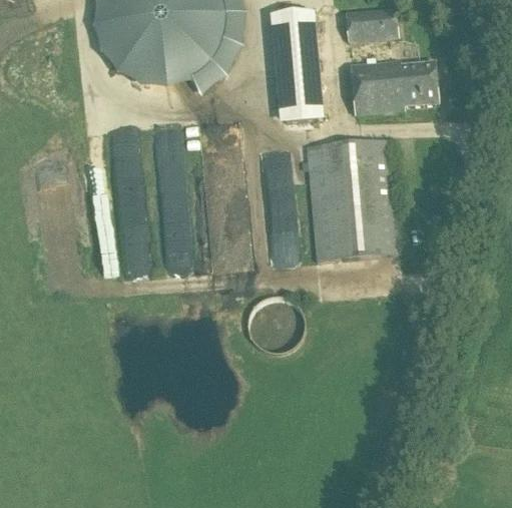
[(396,8),(345,13),(348,43),(399,39),(396,8)]
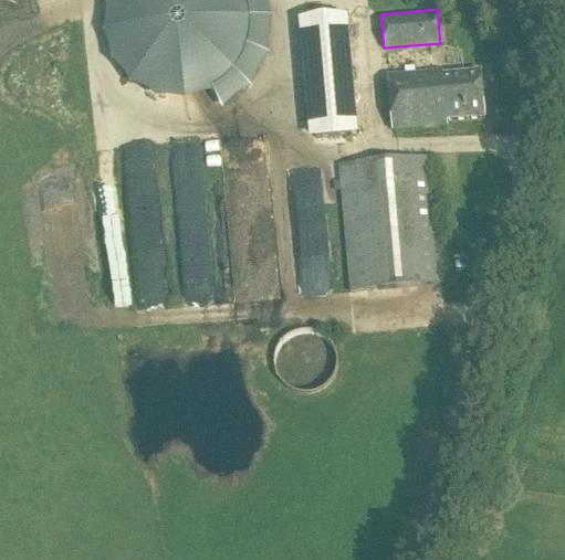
[(442,71),(441,65),(387,71),(391,127),(446,122),(446,117),(483,114),(479,67),(442,71)]
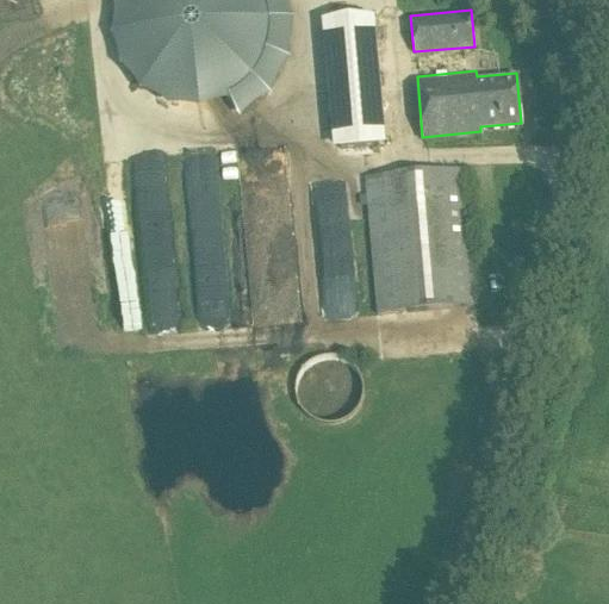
[(337,126),(340,145),(378,142),(377,123),(337,126)]
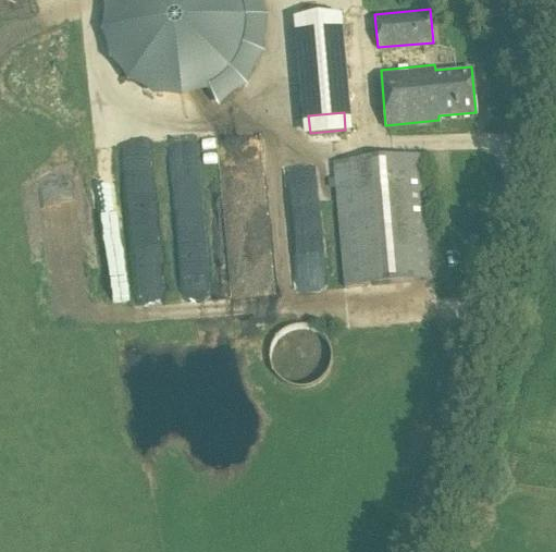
[(343,283),(434,276),(423,149),(332,158),(343,283)]
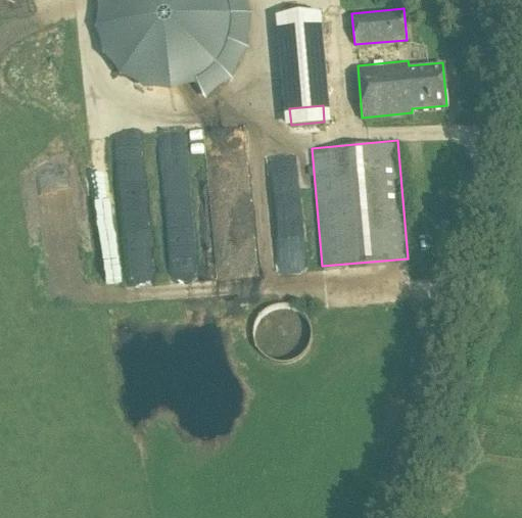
[(306,343),(309,334),(307,330),(306,325),(303,320),(300,316),(296,313),(290,310),(287,309),(281,309),(273,311),(268,313),(263,317),(259,321),(257,326),(256,331),(256,335),(256,341),(258,346),(262,351),(266,355),(273,359),(277,361),(284,361),(293,358),(298,355),(301,352),(304,348),(306,343)]
